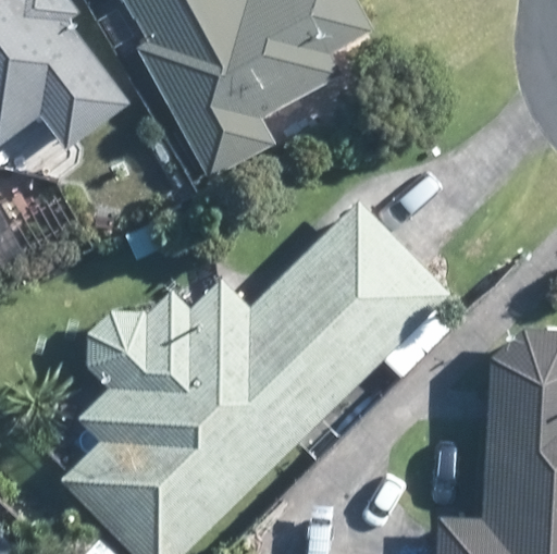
[(0,0),(0,146),(45,121),(64,152),(133,112),(66,0),(0,0)]
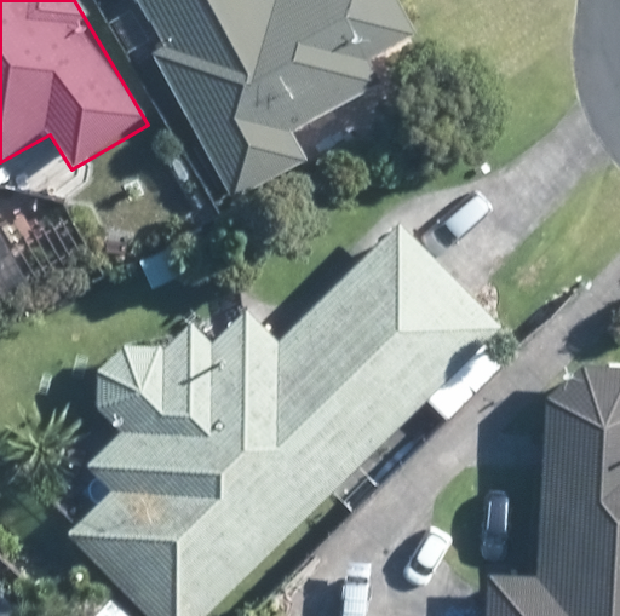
[(139,0),(164,45),(151,50),(156,57),(230,196),(299,160),(304,159),(290,130),(379,81),(367,59),(408,36),(413,33),(395,0),(139,0)]
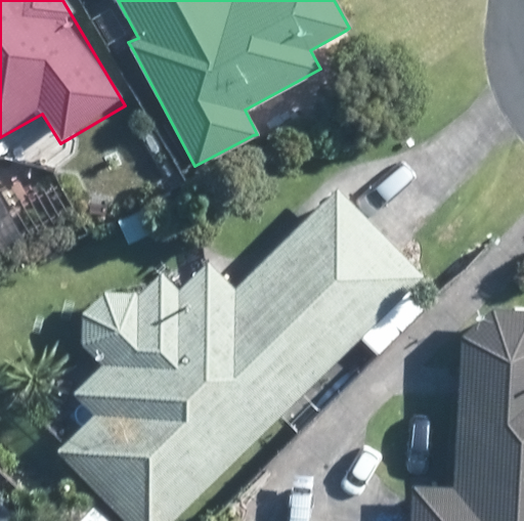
[(377,355),(426,307),(408,288),(421,276),(406,262),(335,189),(235,290),(209,262),(176,293),(164,280),(158,274),(137,297),(134,294),(104,293),(82,315),(82,346),(100,364),(73,393),(92,415),(64,442),(55,451),(123,520),(171,520),(277,416),(359,337),(377,355)]
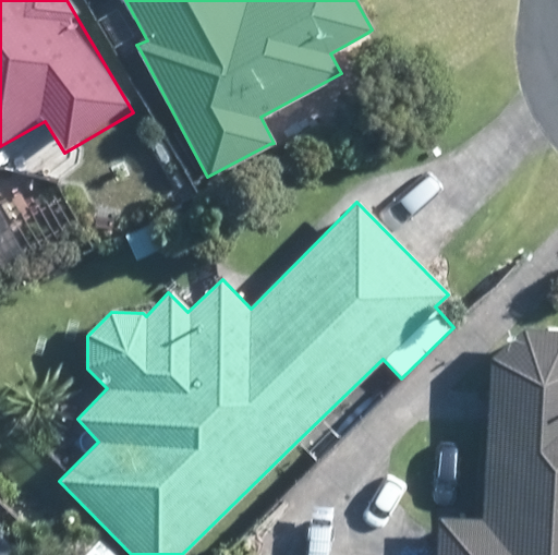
[(557,554),(557,332),(522,329),(490,358),(488,394),(488,425),(483,518),(437,515),(437,537),(435,554),(557,554)]
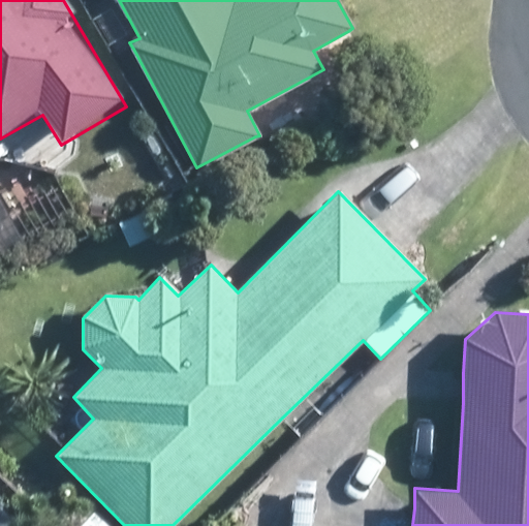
[(50,409),(55,424),(68,427),(78,414),(72,402),(59,399),(50,409)]
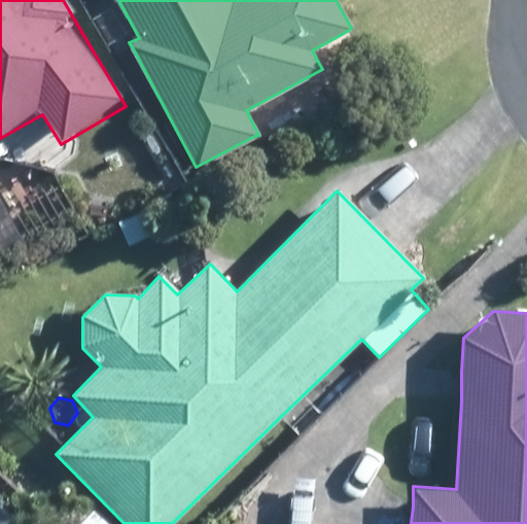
All buildings are outlined.
